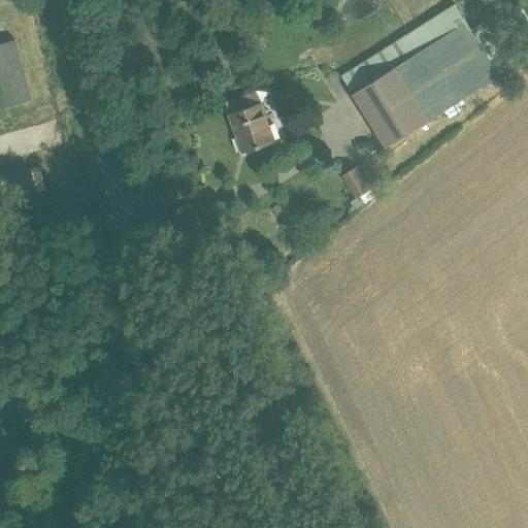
[(457,5),(340,74),(383,146),(506,73),(505,70),(497,57),(500,55),(480,23),(471,29),(457,5)]
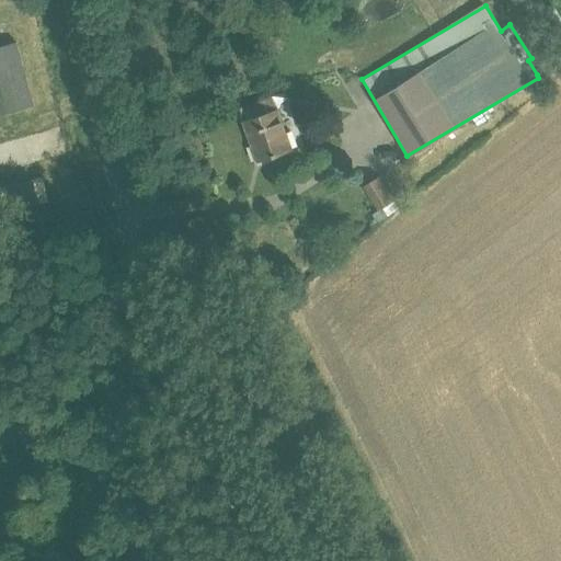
[(560,16),(554,7),(542,13),(557,35),(560,33),(560,16)]
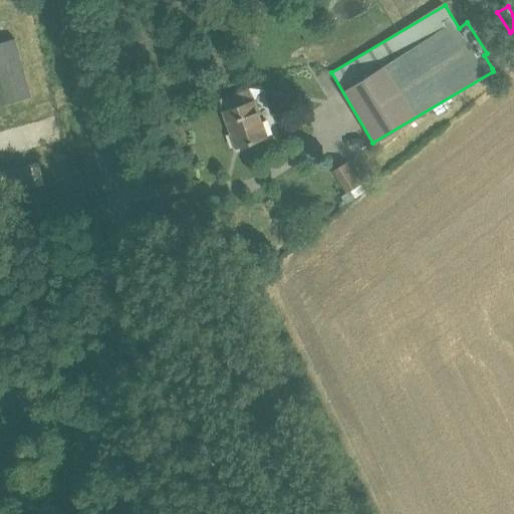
[(0,102),(32,94),(17,38),(0,42),(0,102)]
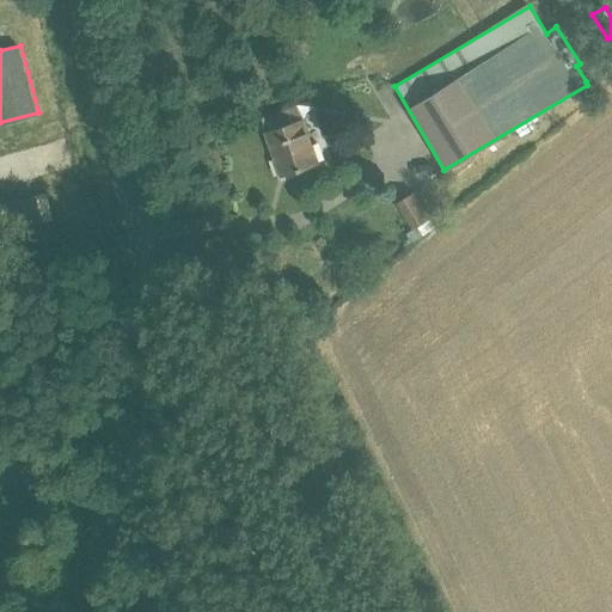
[(294,104),(258,117),(279,176),(314,164),(294,104)]
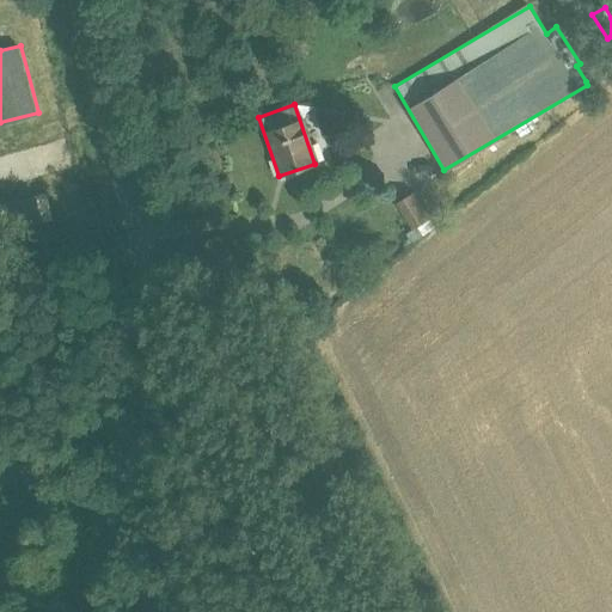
[(407,191),(391,201),(408,228),(423,218),(407,191)]
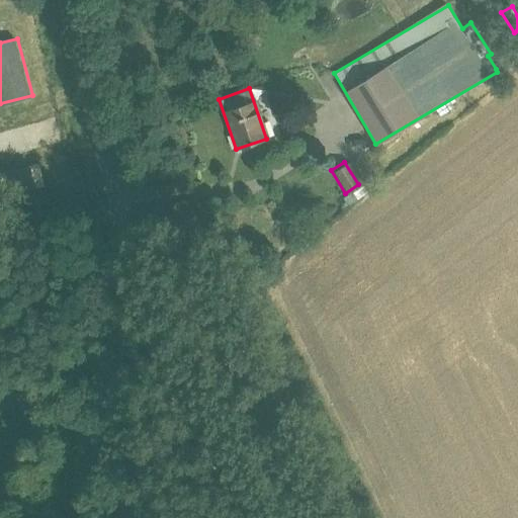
All buildings are outlined.
